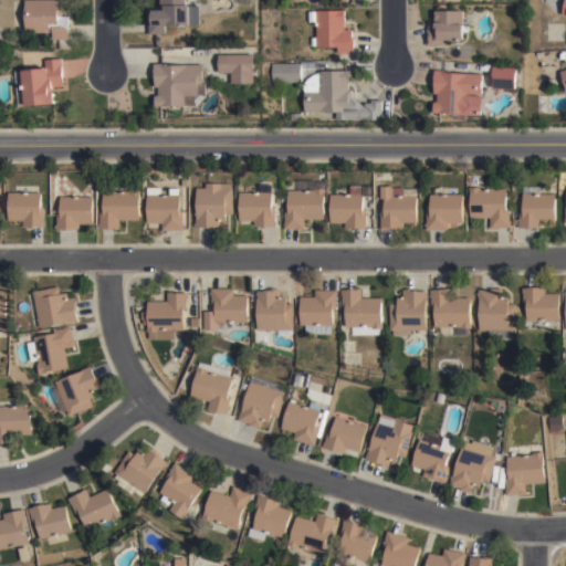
[(59,0),(59,6),(63,6),(63,16),(70,16),(70,39),(53,39),(53,32),(25,32),(25,0),(59,0)]
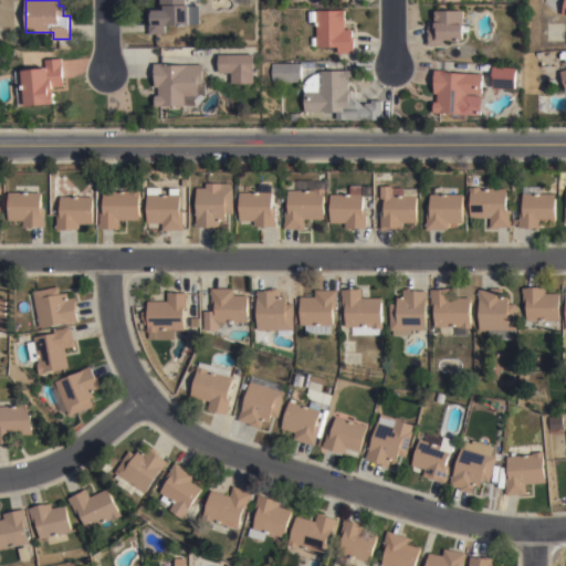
[(159,8),(159,0),(186,0),(186,3),(188,3),(189,23),(165,23),(165,33),(148,33),(147,8),(159,8)]
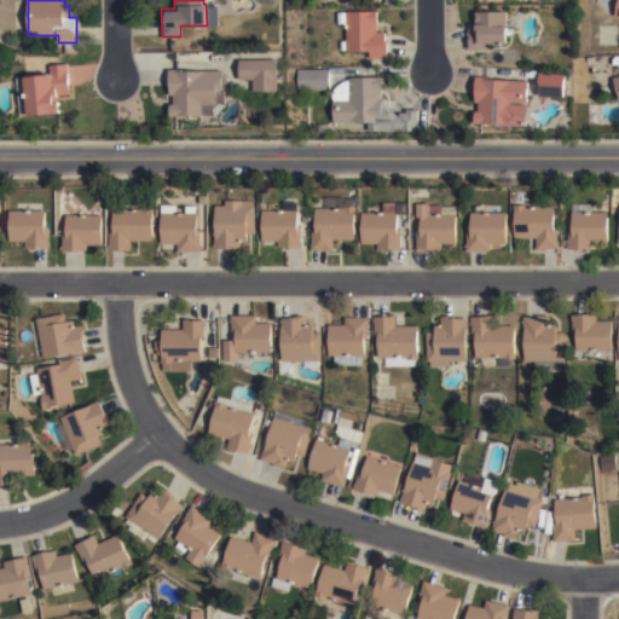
[(377,11),(377,22),(377,33),(387,32),(387,58),(370,59),(370,51),(347,51),(346,11),(377,11)]
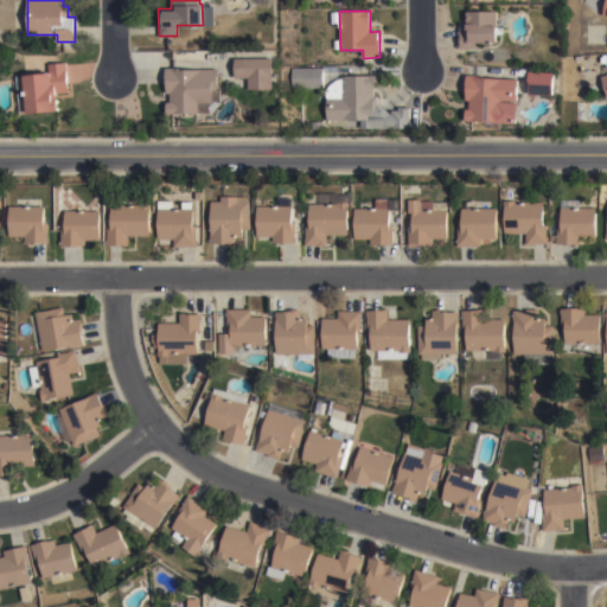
[(496,11),(496,42),(475,40),(475,49),(457,49),(458,24),(465,24),(465,11),(496,11)]
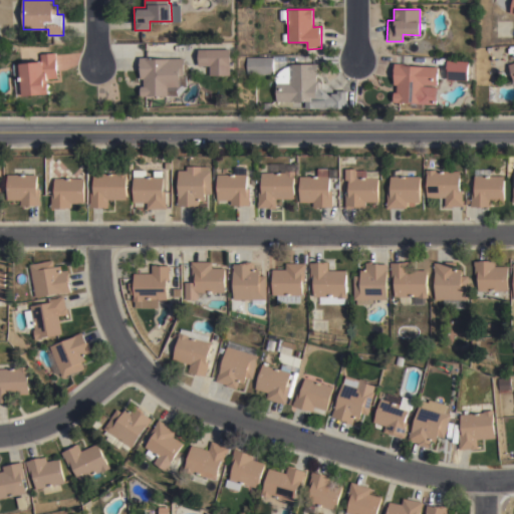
[(211,65),(198,64),(199,47),(232,48),(231,74),(211,74),(211,65)]
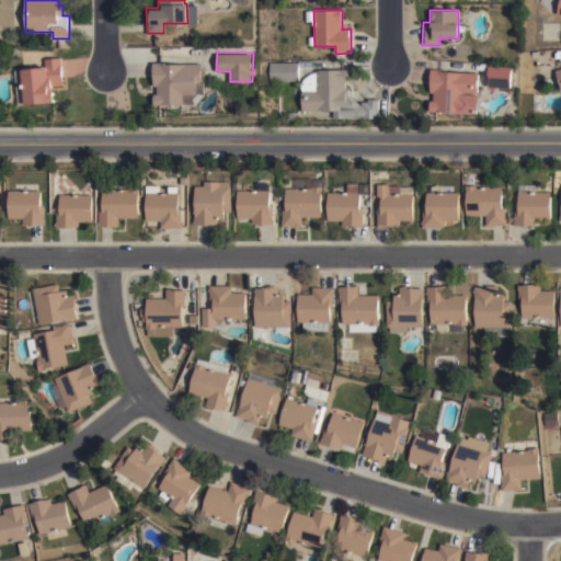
[(23,71),(23,69),(46,67),(45,60),(63,58),(65,87),(53,88),(53,91),(55,91),(56,102),(18,105),(15,72),(23,71)]
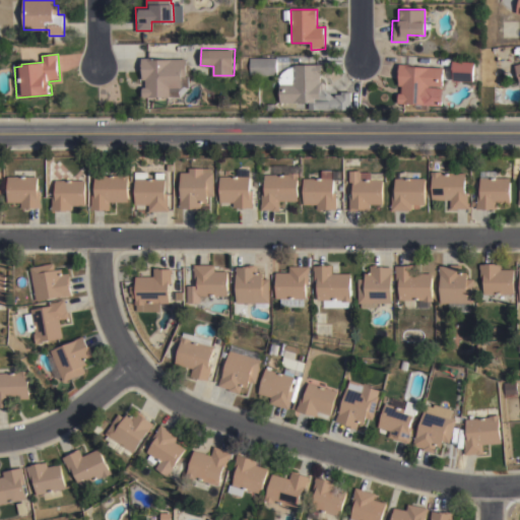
[(143,96),(142,86),(145,86),(145,79),(141,79),(140,57),(147,57),(147,59),(186,58),(186,76),(189,76),(190,87),(181,95),(171,95),(143,96)]
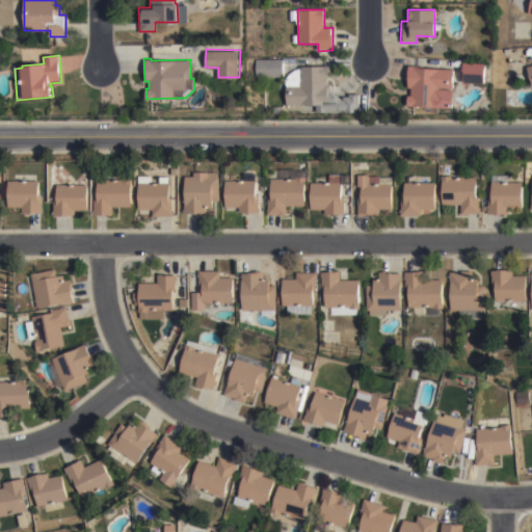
[(284,76),(257,77),(256,59),(283,58),(284,76)]
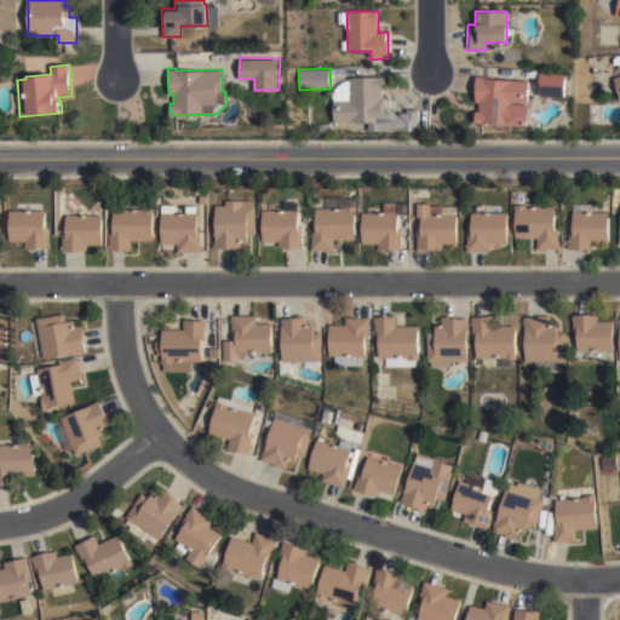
[(566,73),(564,96),(539,95),(540,72),(566,73)]
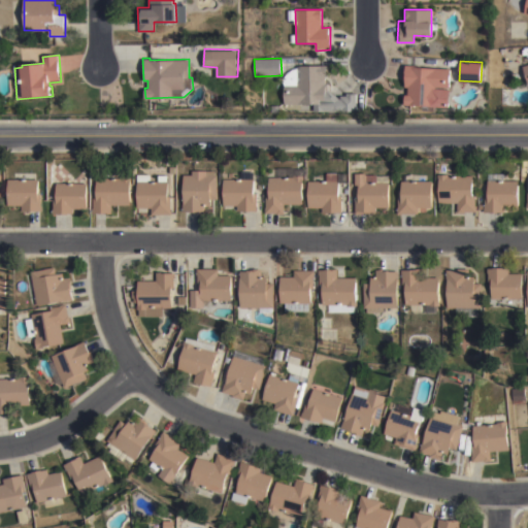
[(286,73),(292,69),(297,67),(297,66),(300,66),(300,64),(328,63),(329,72),(323,73),(323,85),(326,85),(326,92),(331,92),(331,93),(337,93),(337,97),(339,97),(339,95),(347,95),(347,93),(355,92),(355,109),(314,111),(314,103),(284,104),(283,85),(282,80),(286,73)]
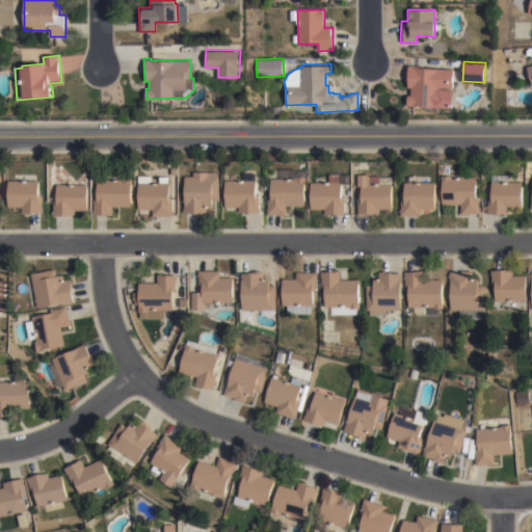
[(406,95),(409,96),(410,87),(406,87),(407,64),(416,65),(416,67),(453,68),(452,87),(439,87),(439,90),(435,90),(434,106),(406,104),(406,95)]
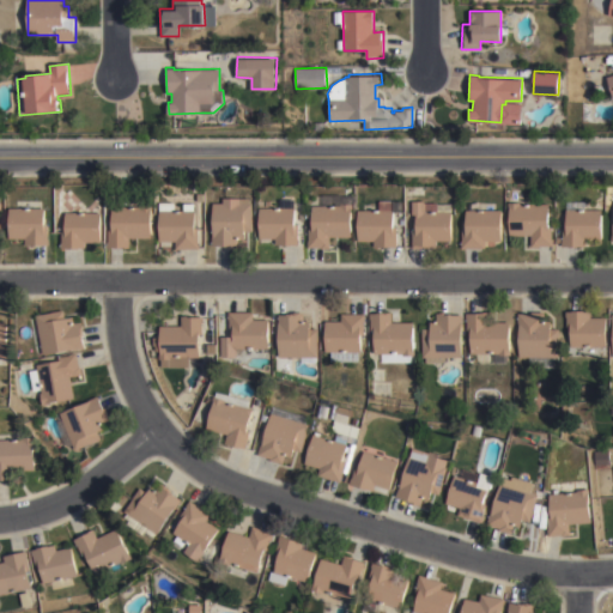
[(311,205),(321,205),(321,194),(352,194),(352,208),(351,208),(351,237),(329,237),(329,248),(308,248),(308,231),(305,231),(305,211),(311,211),(311,205)]
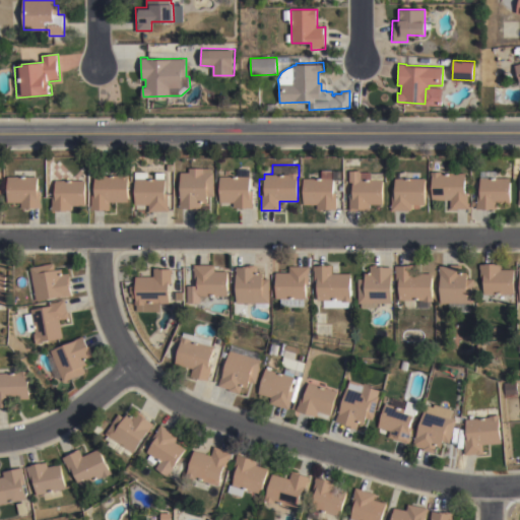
[(250,177),(250,190),(253,191),(253,208),(234,207),(234,202),(219,202),(219,176),(223,176),(223,170),(230,170),(230,176),(237,177),(237,167),(248,167),(248,177),(250,177)]
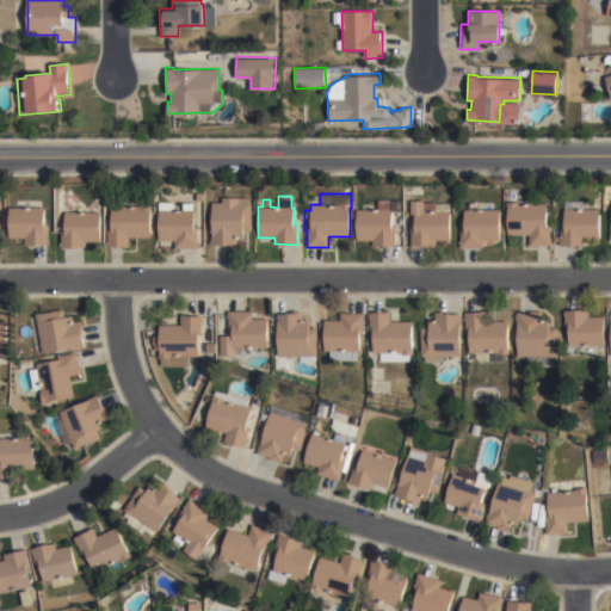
[(222,197),(247,197),(247,202),(251,202),(251,230),(242,230),(242,239),(236,239),(236,246),(223,246),(223,245),(211,245),(211,202),(222,202),(222,197)]
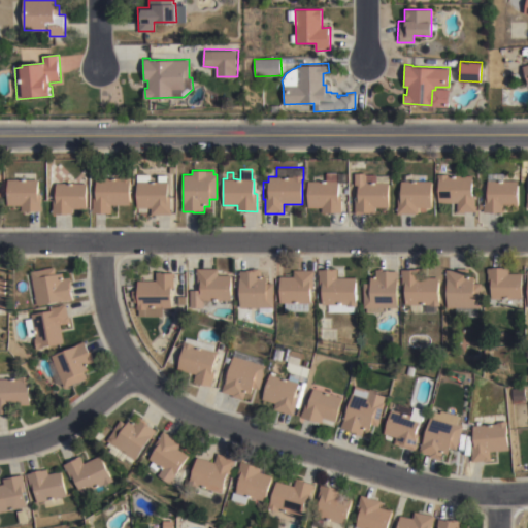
[(355,172),(368,172),(368,174),(378,174),(378,173),(389,173),(389,207),(372,207),(372,213),(356,213),(355,197),(358,197),(358,185),(355,185),(355,172)]
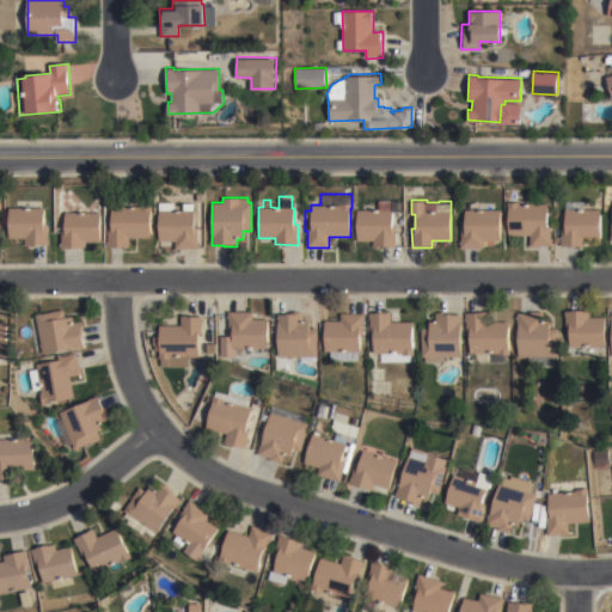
[(183,203),(194,203),(194,227),(197,227),(197,248),(175,248),(175,242),(158,242),(158,201),(172,201),(172,210),(183,210),(183,203)]
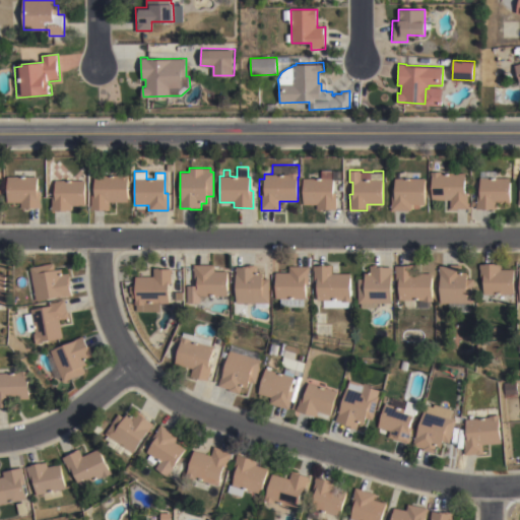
[(322,178),(322,171),(342,171),(342,179),(334,179),(334,192),(337,192),(337,209),(317,209),(317,204),(304,204),(303,178),(322,178)]
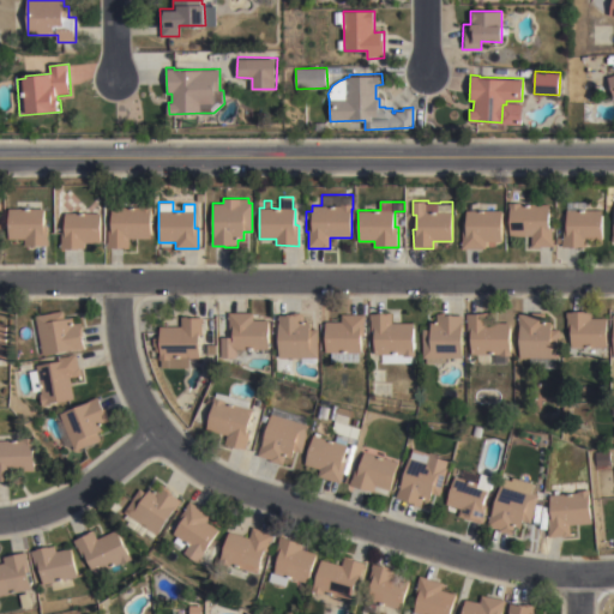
[(602,209),(602,240),(587,240),(587,246),(563,247),(563,227),(566,227),(566,210),(567,210),(567,202),(585,202),(585,210),(602,209)]
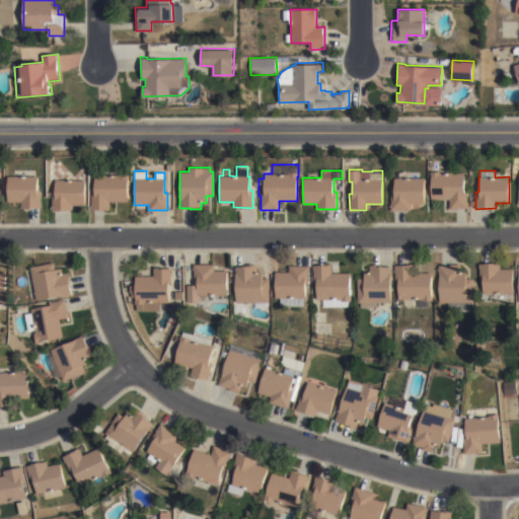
[(396,171),(406,171),(406,177),(424,177),(424,204),(410,204),(410,210),(390,210),(389,193),(393,193),(393,177),(396,177),(396,171)]
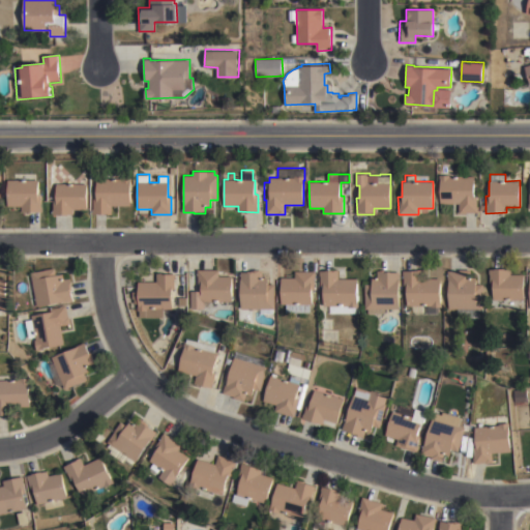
[(474,175),(474,196),(477,196),(477,212),(459,212),(459,204),(439,204),(439,175),(474,175)]
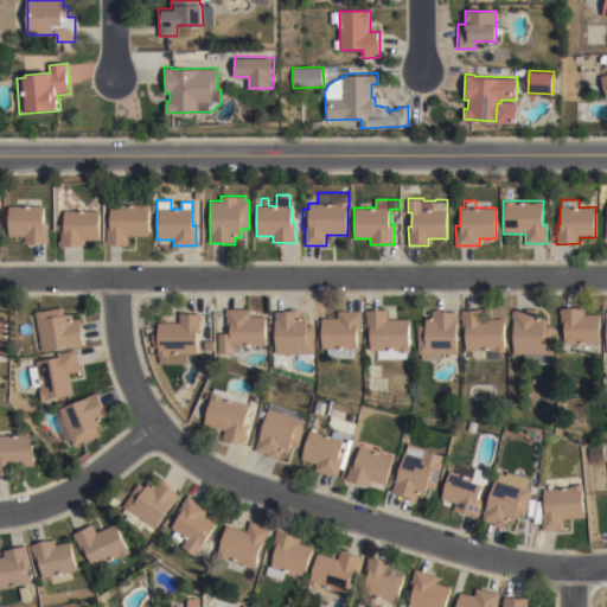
[(139,204),(139,203),(149,203),(151,235),(128,236),(128,244),(107,244),(106,228),(110,228),(109,204),(139,204)]
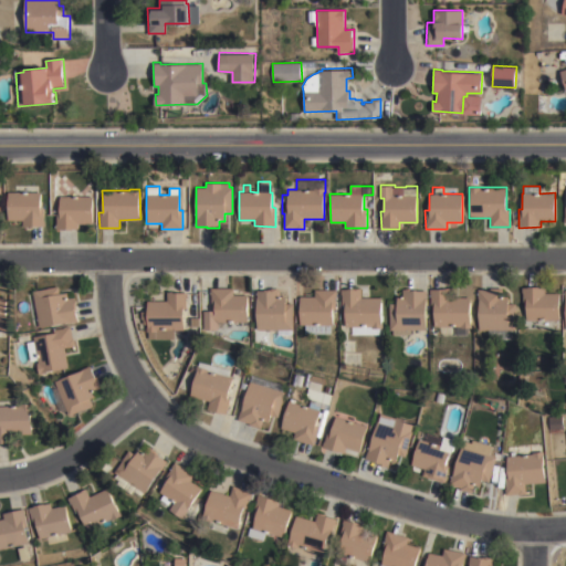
[(42,191),(42,207),(45,207),(44,226),(23,226),(23,221),(8,220),(8,191),(42,191)]
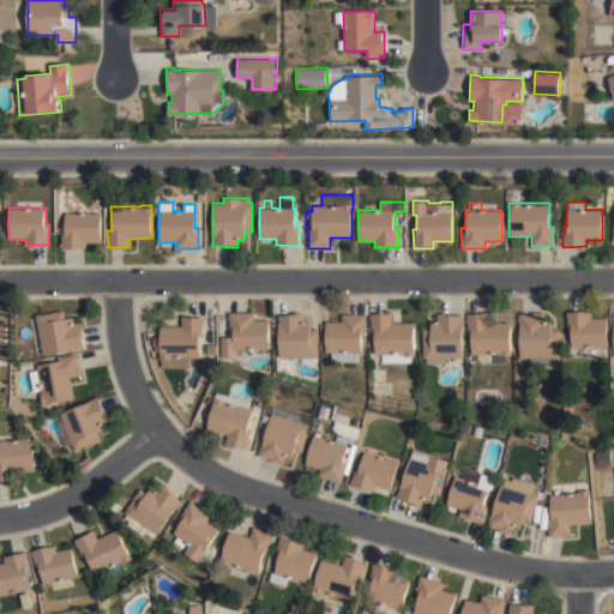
[(65,212),(101,212),(101,242),(85,242),(85,248),(61,248),(60,232),(65,232),(65,212)]
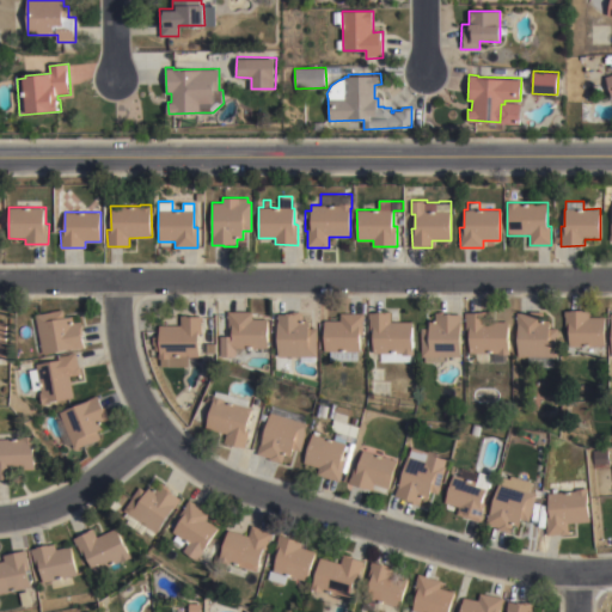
[(65,310),(66,317),(73,316),(74,323),(83,320),(85,334),(84,334),(86,347),(43,354),(36,314),(65,310)]
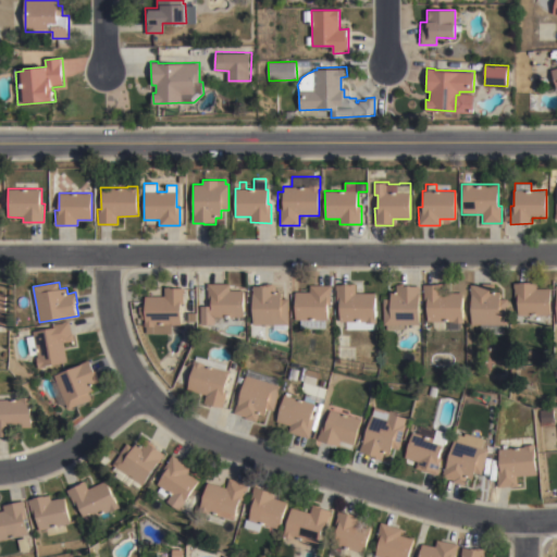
[(517,293),(514,293),(514,283),(536,283),(536,288),(549,288),(551,314),(518,316),(517,293)]
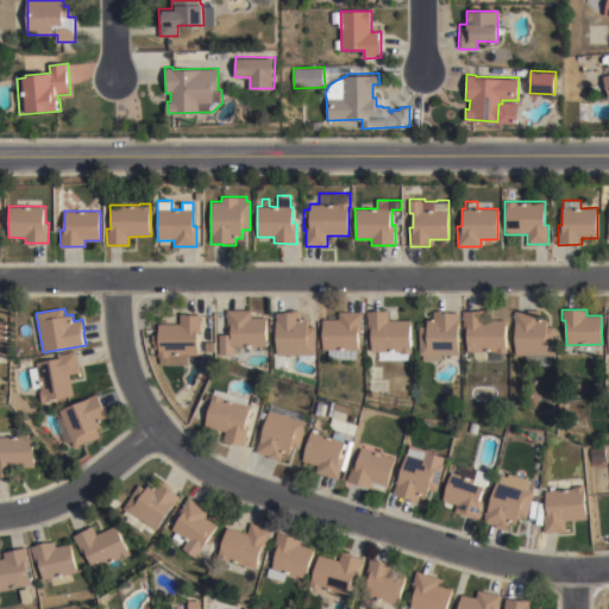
[(234,355),(220,355),(220,334),(231,334),(231,328),(226,328),(226,311),(251,311),(252,318),(265,318),(267,346),(234,347),(234,355)]
